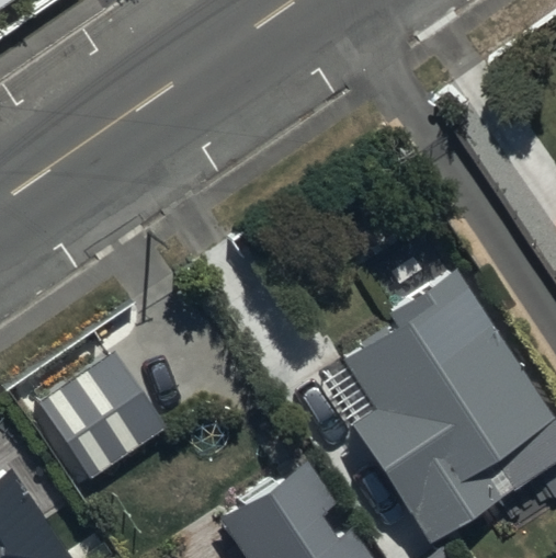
[(342,357),(375,407),(351,422),(431,543),(555,459),(555,416),(496,327),(463,277),(455,264),(383,311),(392,325),(342,357)]
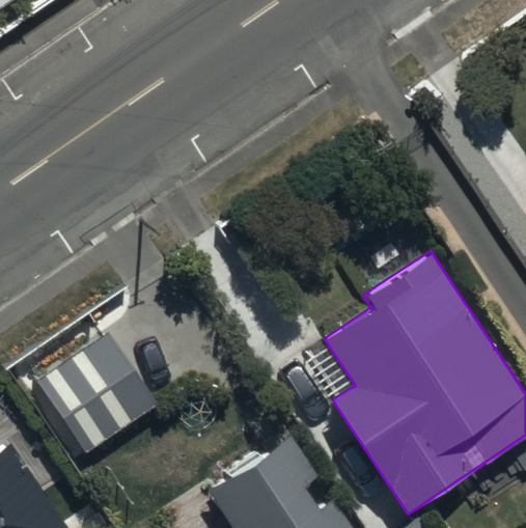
[(39,382),(87,453),(157,407),(109,336),(39,382)]
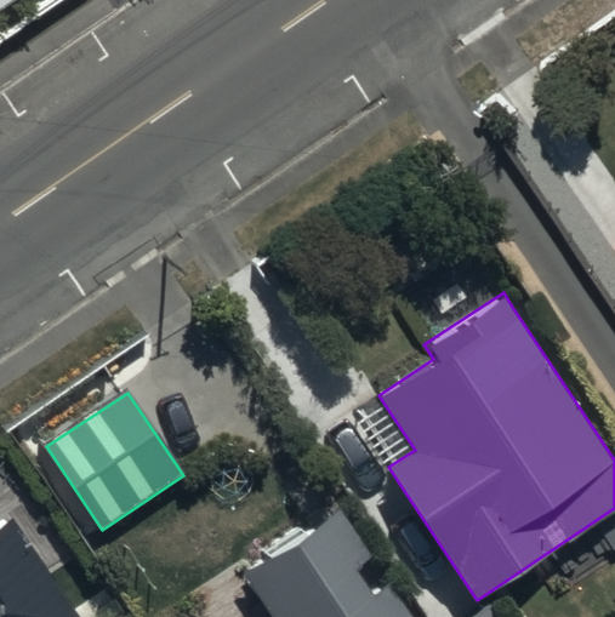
[(411,616),(339,508),(241,572),(271,616),(411,616)]
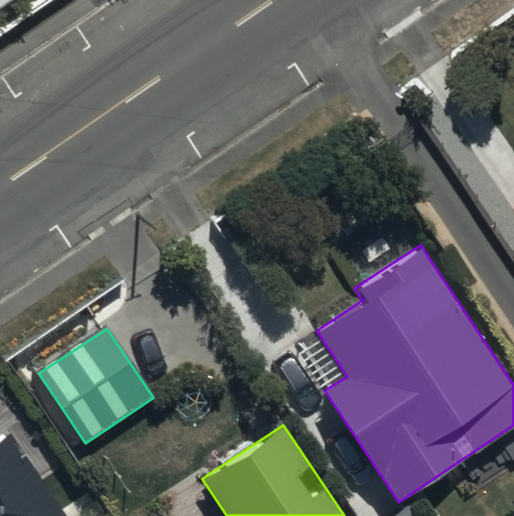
[(65,515),(57,503),(13,437),(0,445),(0,515),(65,515)]
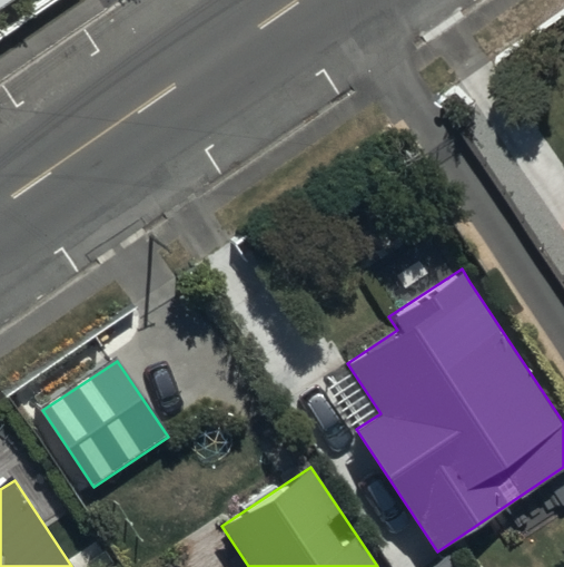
[(456,566),(451,557),(434,566),(456,566)]
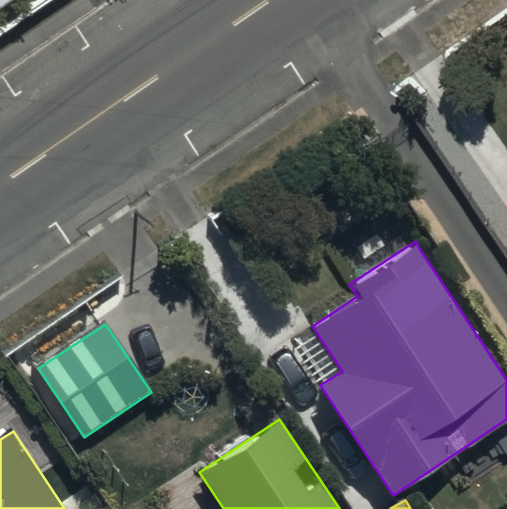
All buildings are outlined.
